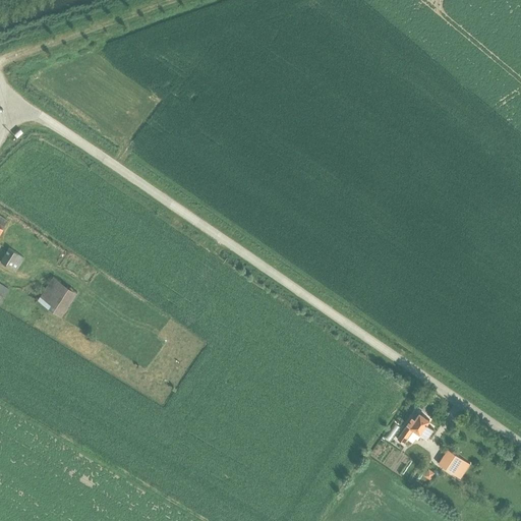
[(19,130),(14,135),(17,138),(22,133),(19,130)]
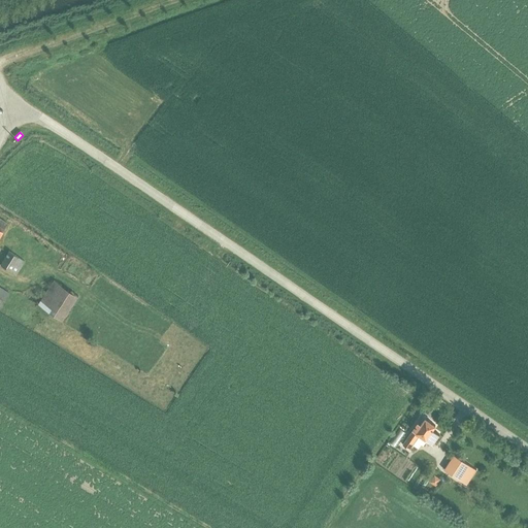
[(0,238),(9,225),(0,219),(0,238)]
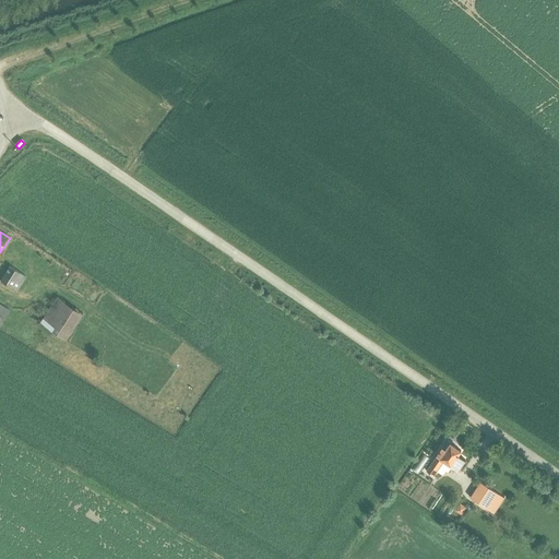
[(27,275),(10,265),(1,281),(19,290),(27,275)]
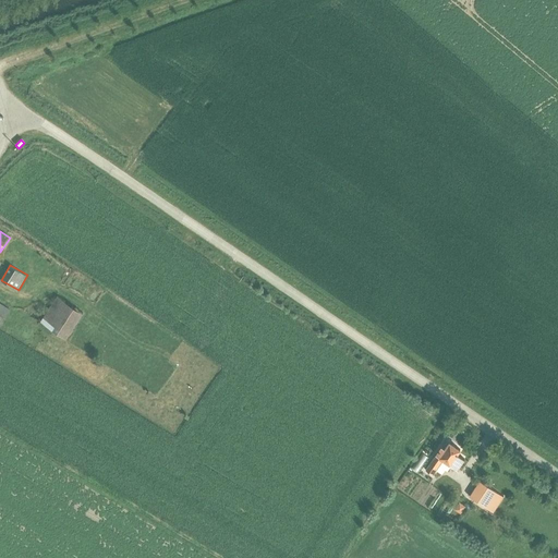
[(86,313),(60,296),(43,324),(70,340),(86,313)]
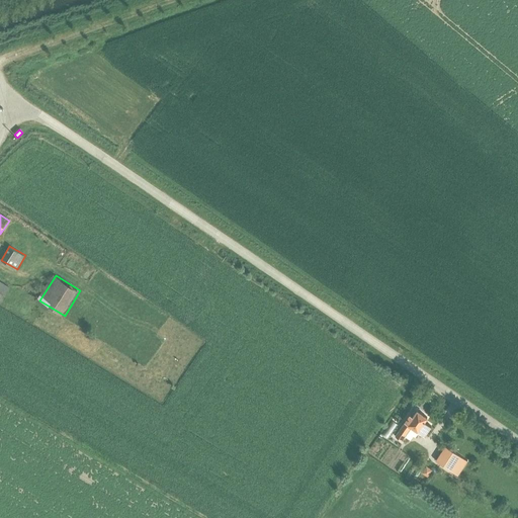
[(0,304),(11,287),(0,280),(0,304)]
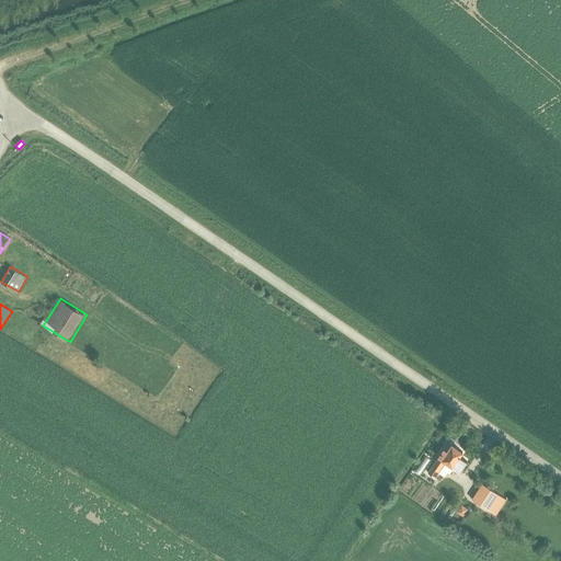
[(462,451),(448,442),(426,474),(435,480),(438,474),(445,479),(450,470),(457,476),(465,465),(457,460),(462,451)]
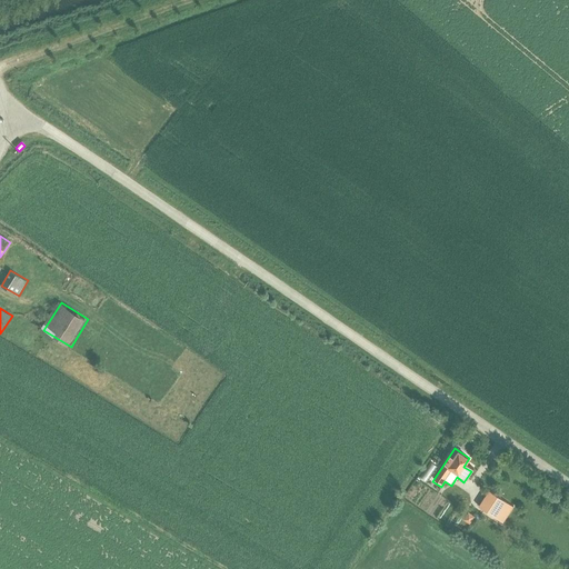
[(437,468),(430,463),(421,477),(428,481),(437,468)]
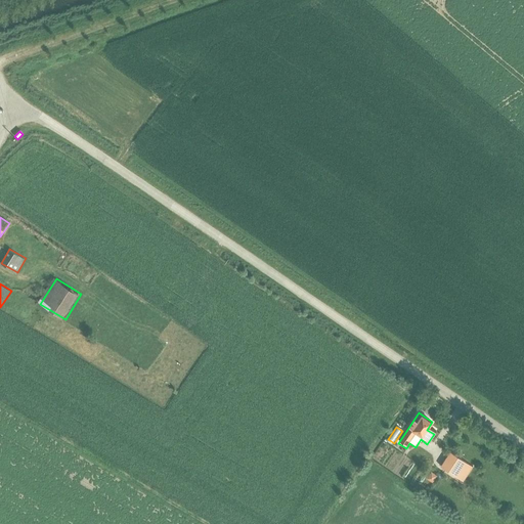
[(472,466),(450,452),(440,469),(462,482),(472,466)]
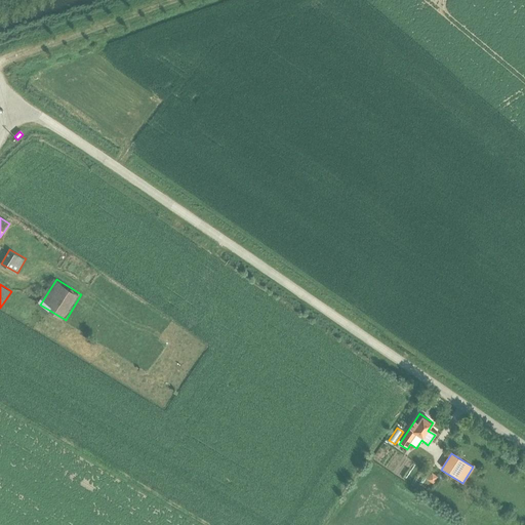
[(408,469),(410,459),(396,455),(394,463),(408,469)]
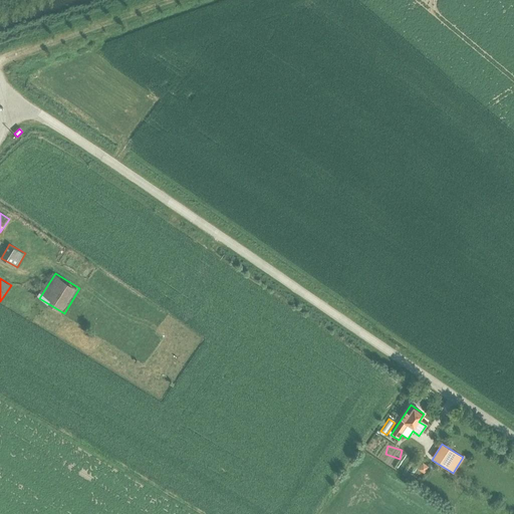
[(425,474),(430,466),(423,462),(419,471),(425,474)]
